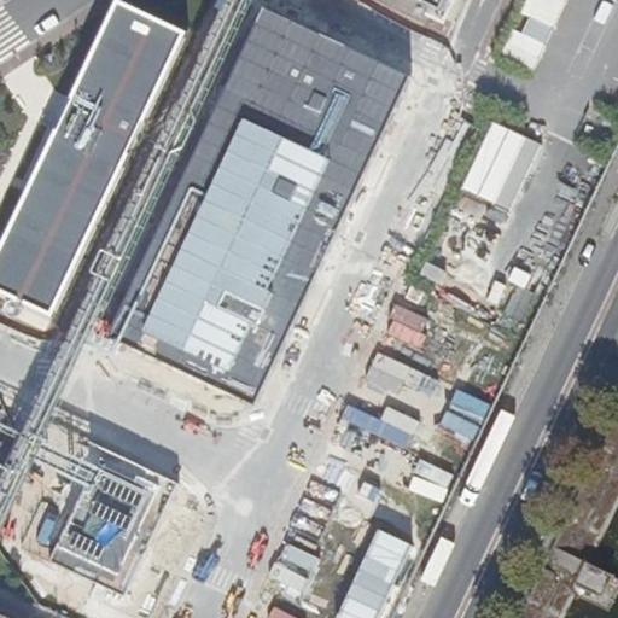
[(542,65),(569,0),(534,0),(512,53),(542,65)]
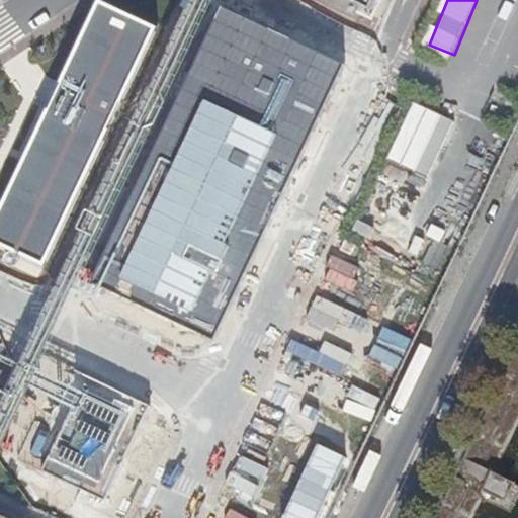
[(153,28),(96,1),(0,205),(0,241),(44,262),(153,28)]
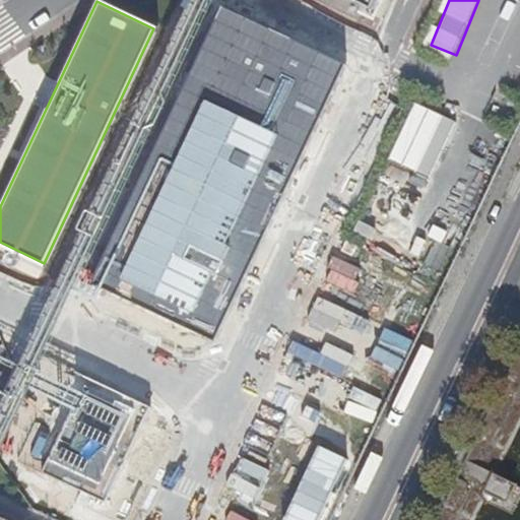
[(344,63),(221,5),(90,283),(213,340),(344,63)]
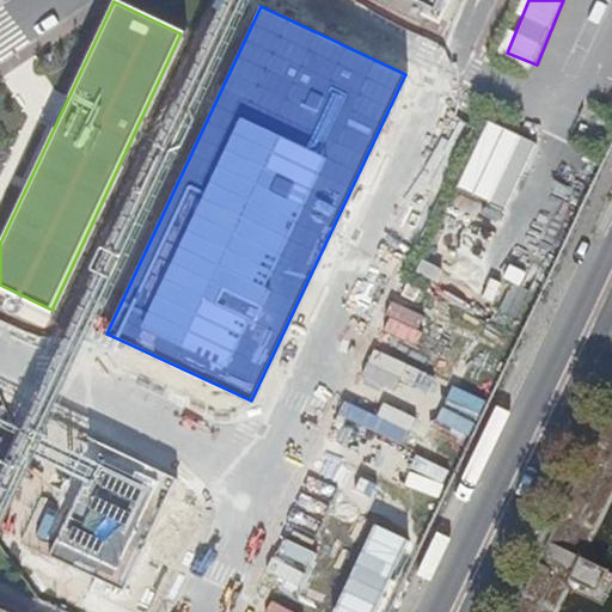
[(463,184),(510,206),(540,139),(493,117),(463,184)]
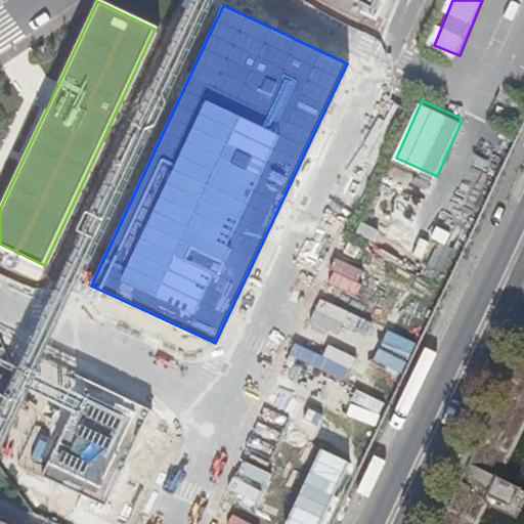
[(519,485),(493,473),(469,462),(465,470),(494,484),(490,491),(512,500),(519,485)]
